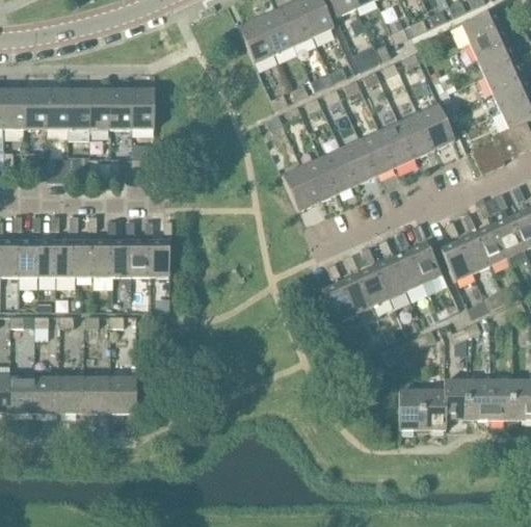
[(299,0),(297,1),(313,37),(334,28),(320,0),(299,0)]
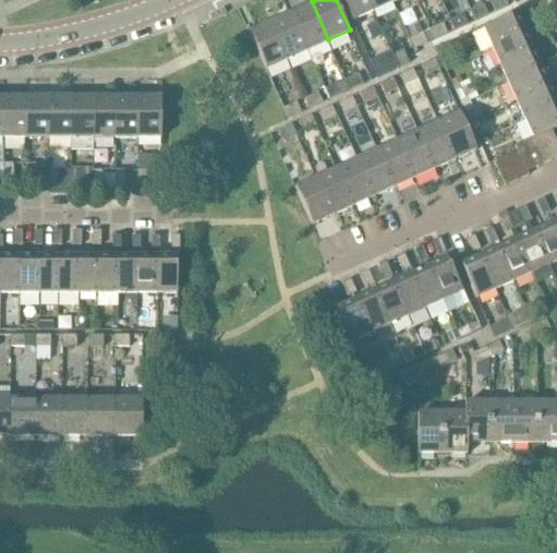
[(373,8),(370,0),(343,0),(351,17),(373,8)]
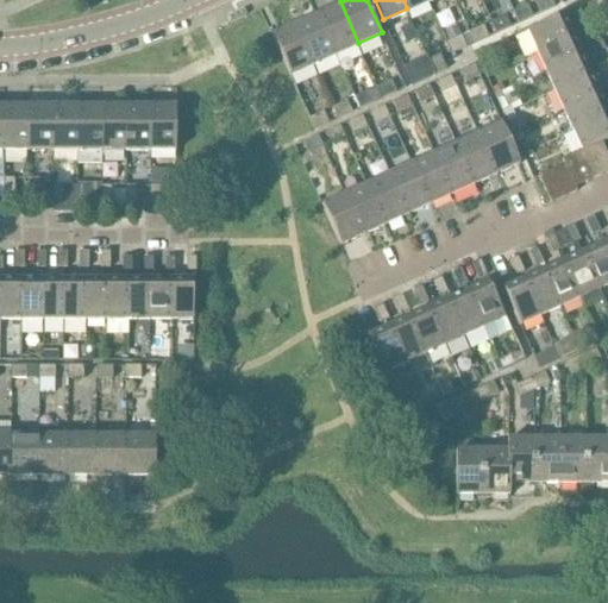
[(358,43),(340,1),(318,11),(337,52),(358,43)]
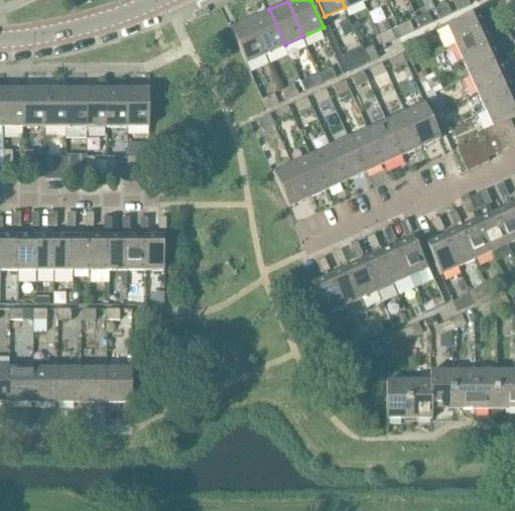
[(447,1),(435,6),(439,15),(452,10),(447,1)]
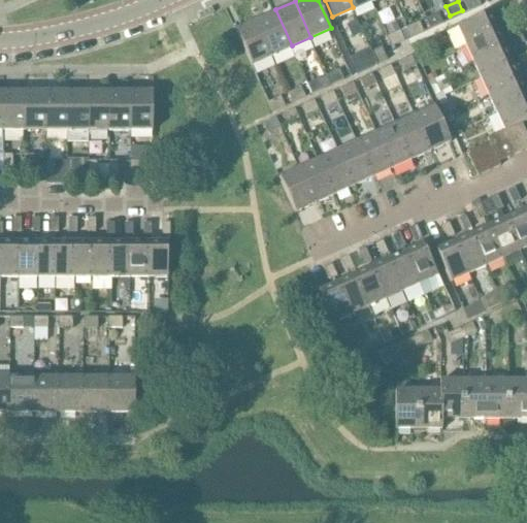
[(491,7),(456,23),(464,41),(499,25),(496,20),(491,7)]
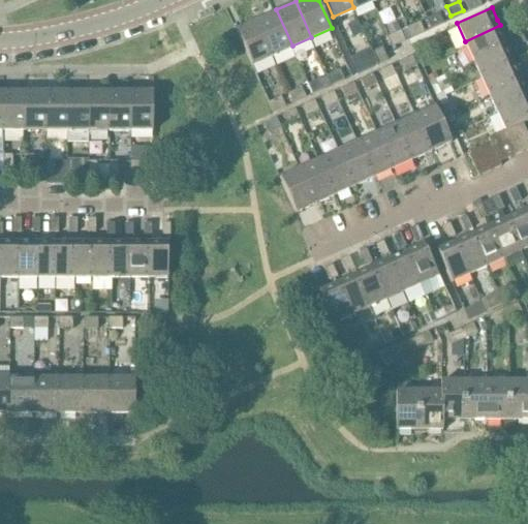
[(292,45),(276,9),(256,19),(273,55),(292,45)]
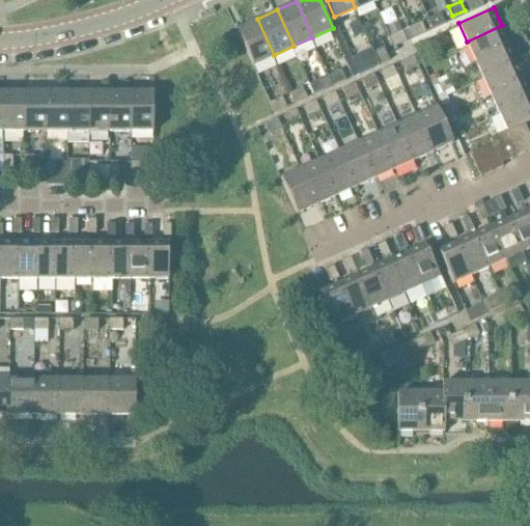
[(428,16),(433,25),(446,19),(442,9),(428,16)]
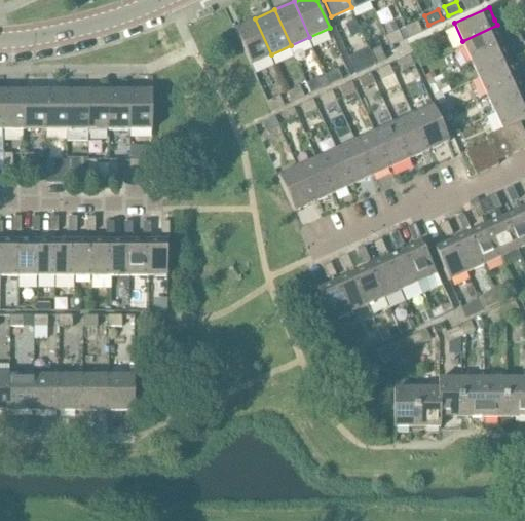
[(500,20),(499,20),(501,24),(501,25),(502,27),(516,22),(513,14),(500,20)]
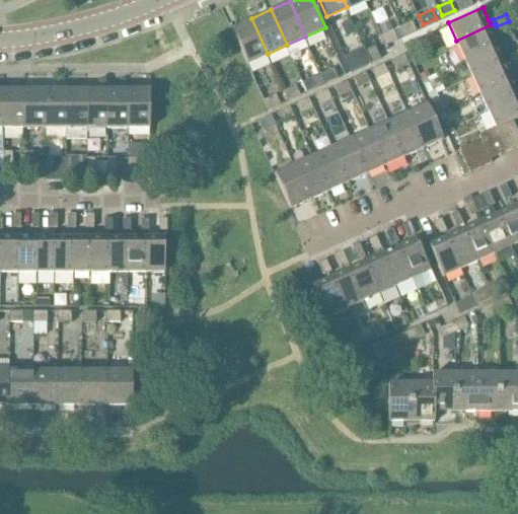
[(232,27),(248,62),(268,54),(251,18),(232,27)]
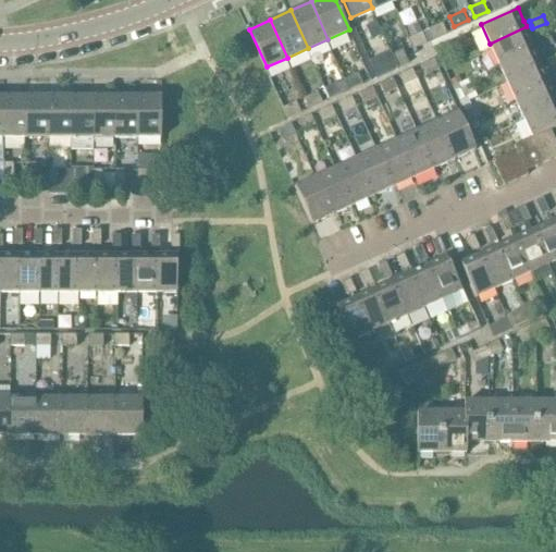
[(418,20),(408,24),(411,33),(409,35),(414,45),(416,44),(427,39),(422,28),(418,20)]
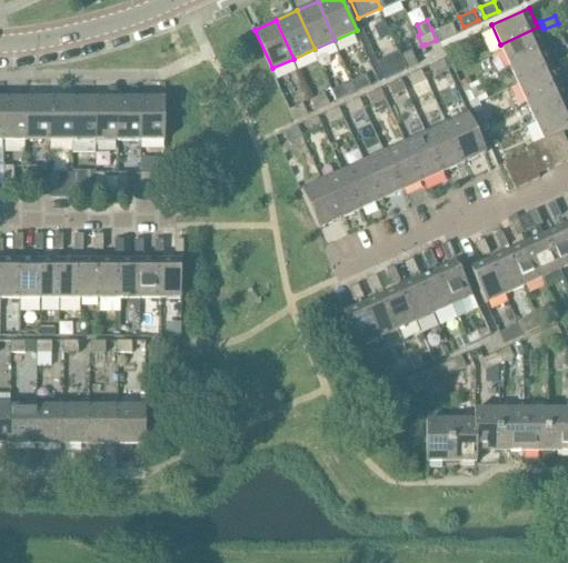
[(438,26),(444,37),(457,30),(452,20),(438,26)]
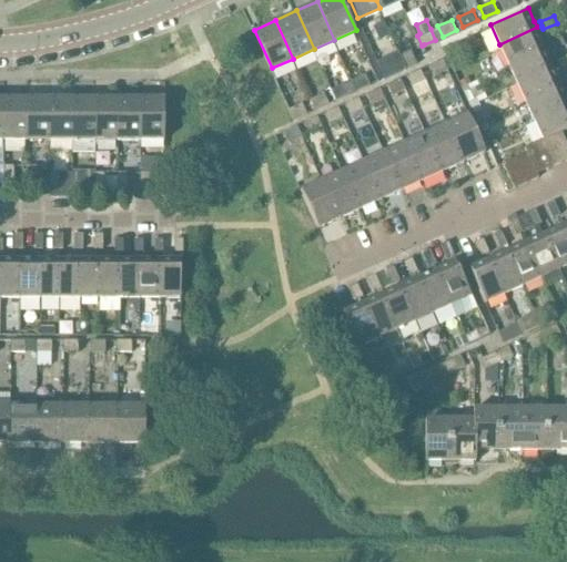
[(508,62),(545,46),(537,28),(542,27),(542,26),(537,27),(499,44),(508,62)]
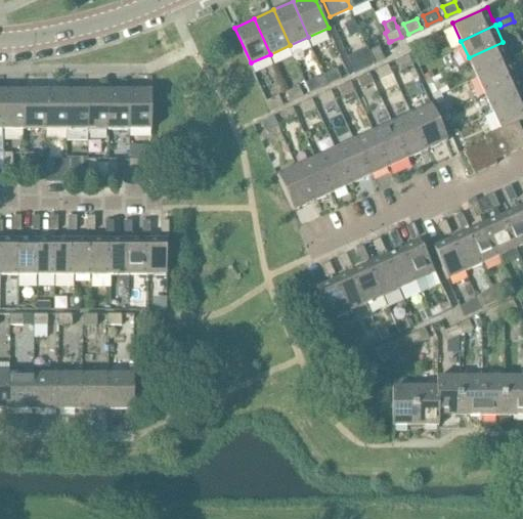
[(518,31),(507,37),(510,44),(522,39),(518,31)]
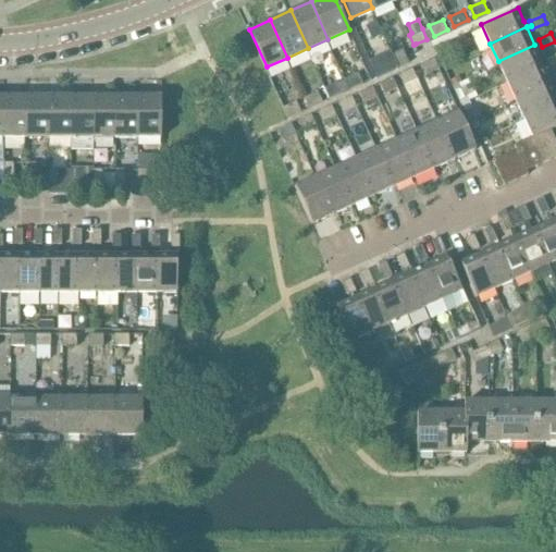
[(506,80),(543,63),(534,45),(498,61),(506,80)]
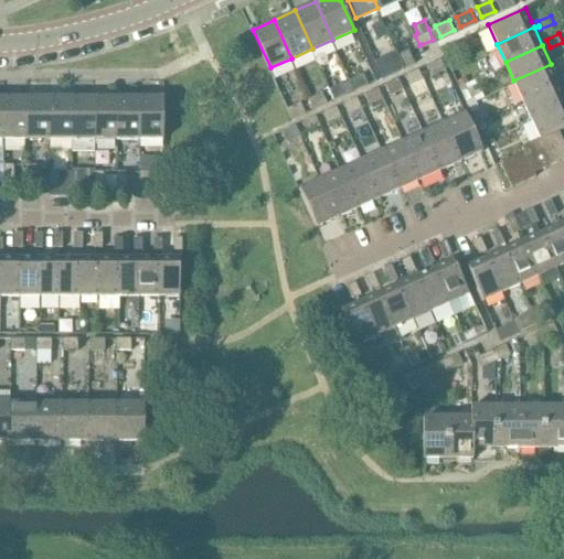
[(415,60),(413,54),(408,46),(398,52),(404,65),(415,60)]
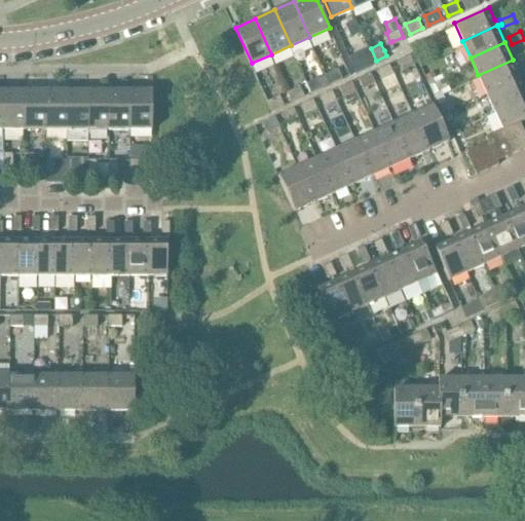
[(371,48),(369,45),(349,54),(357,70),(376,61),(371,48)]
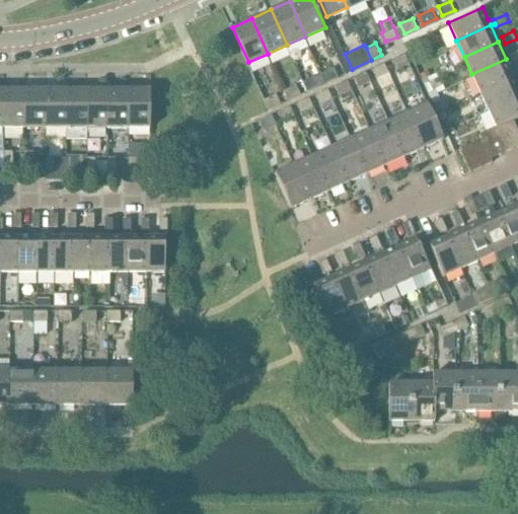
[(417,45),(410,49),(415,60),(423,56),(417,45)]
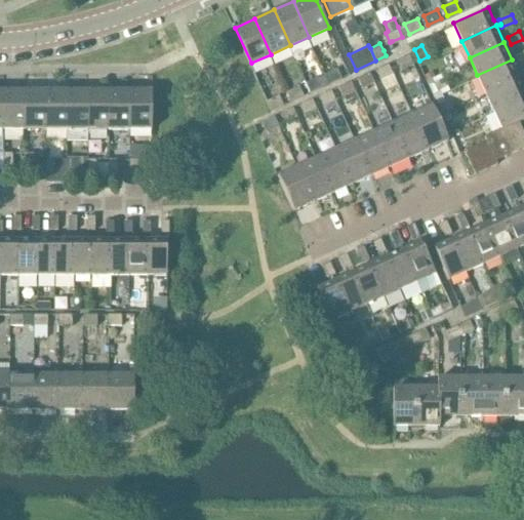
[(523,49),(515,53),(518,61),(523,57),(523,49)]
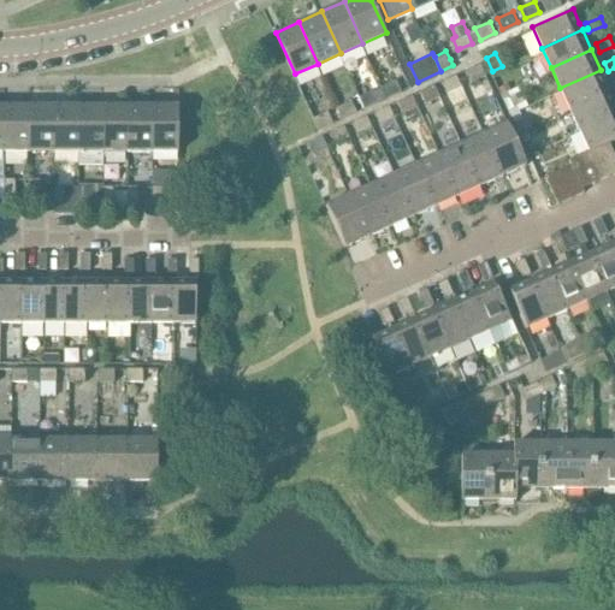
[(466,67),(471,80),(485,72),(480,61),(466,67)]
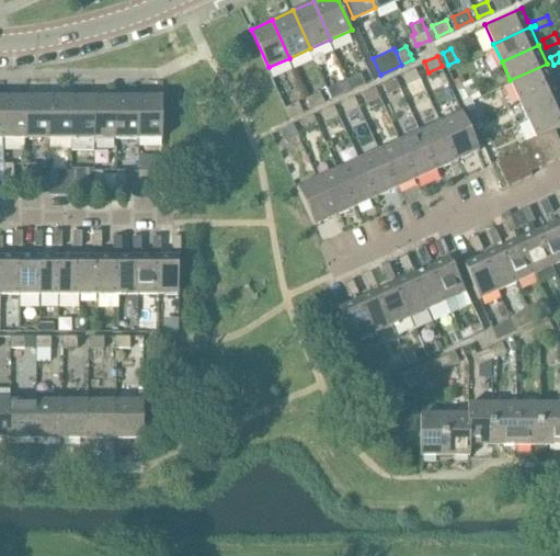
[(518,98),(555,81),(547,64),(510,80),(518,98)]
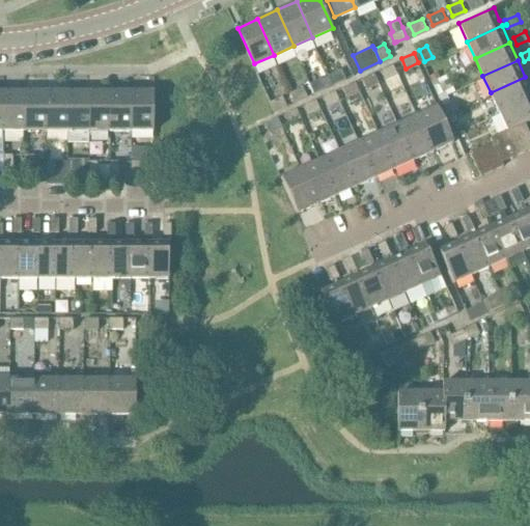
[(397,72),(393,62),(381,67),(385,78),(397,72)]
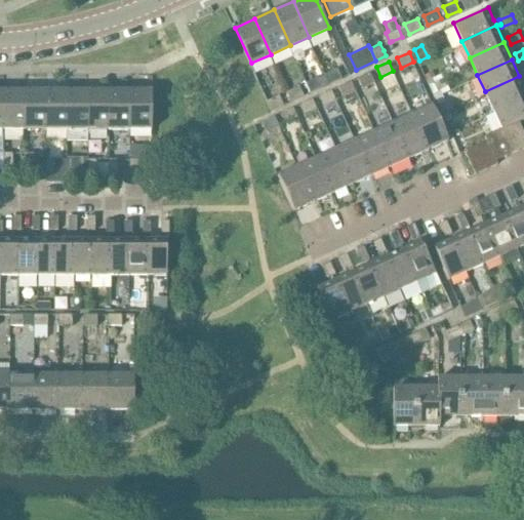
[(337,66),(325,71),(326,73),(329,81),(343,75),(337,66)]
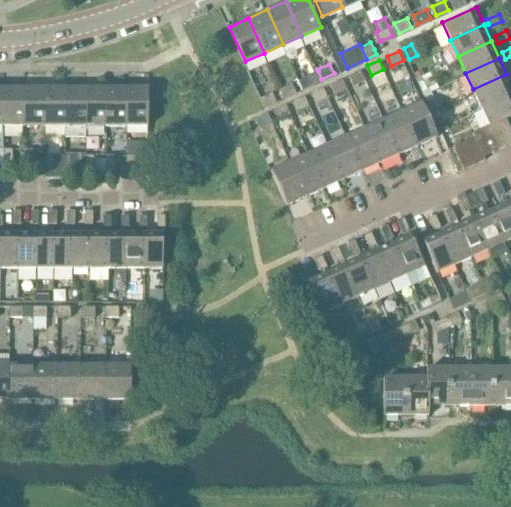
[(365,77),(361,68),(349,73),(353,83),(365,77)]
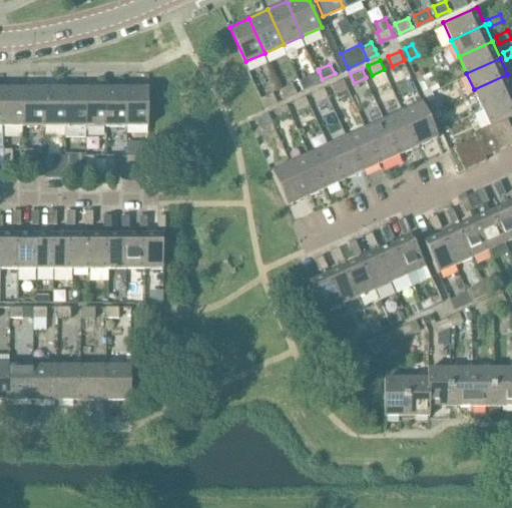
[(433,69),(417,76),(424,92),(440,85),(434,73),(433,69)]
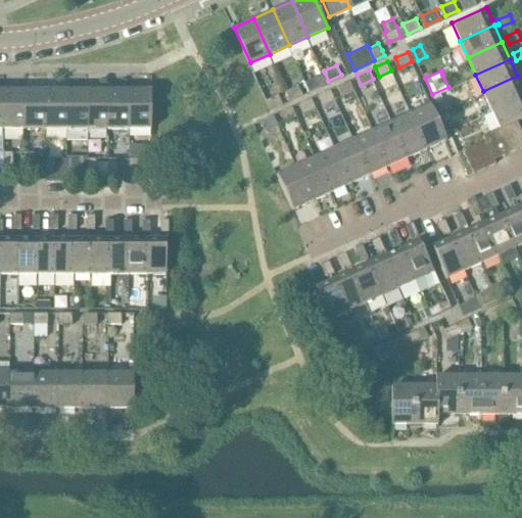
[(318,74),(304,80),(310,90),(322,84),(318,76),(318,75),(318,74)]
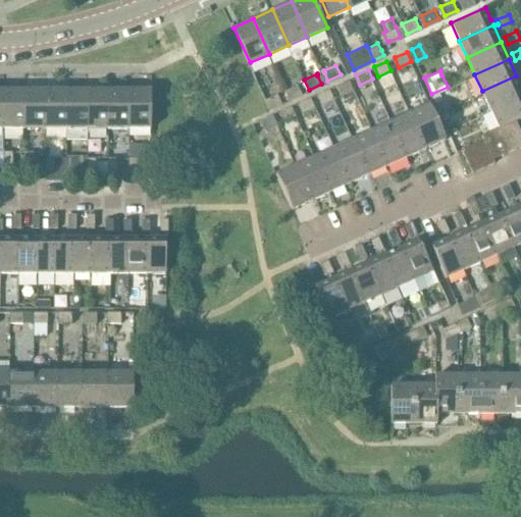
[(489,108),(520,93),(520,86),(516,75),(482,91),(489,108)]
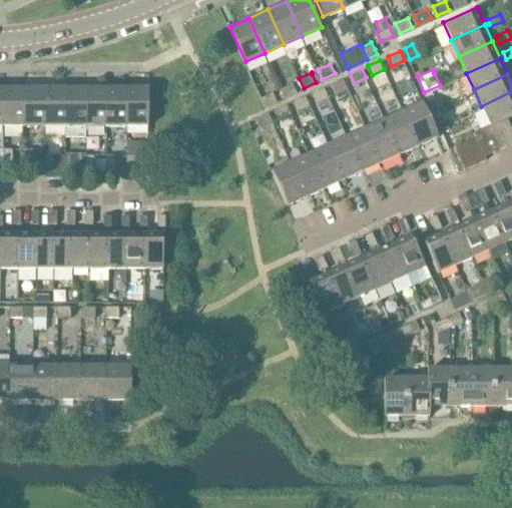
[(331,82),(335,92),(348,86),(343,76),(331,82)]
